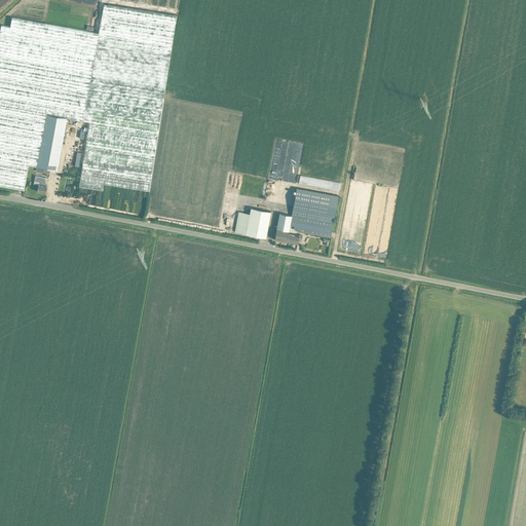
[(87,132),(79,186),(103,190),(104,184),(149,191),(177,15),(104,4),(99,33),(83,120),(89,121),(88,127),(87,132)]
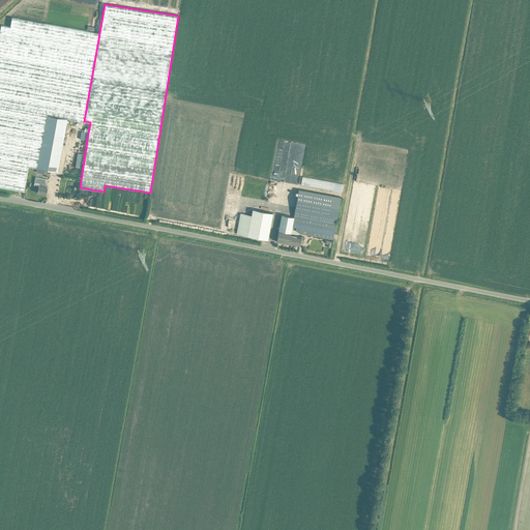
[(0,186),(24,192),(29,167),(37,169),(41,169),(45,170),(58,172),(67,119),(84,121),(99,33),(12,18),(10,27),(1,26),(0,30),(0,186)]
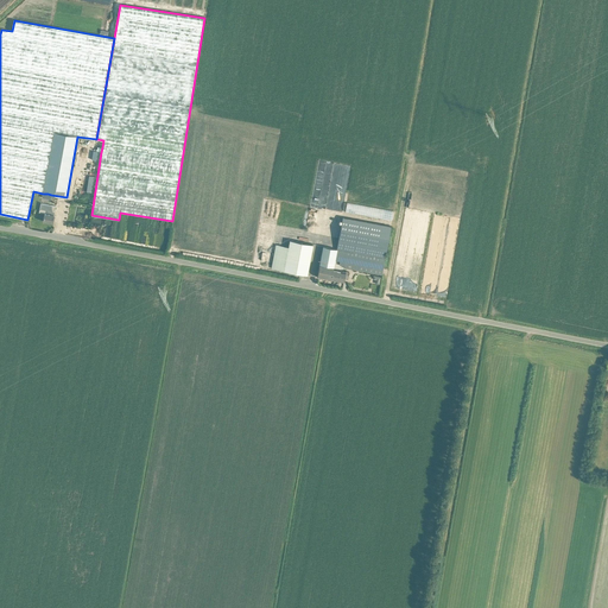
[(324,202),(327,185),(316,184),(314,201),(324,202)]
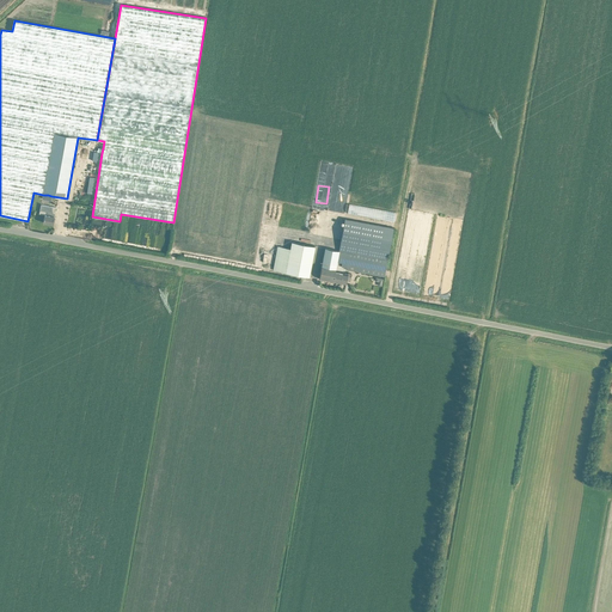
[(399,215),(401,207),(354,199),(353,207),(399,215)]
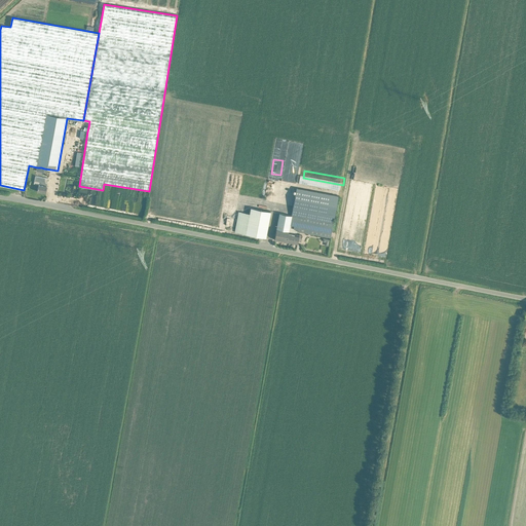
[(35,176),(34,184),(38,185),(37,191),(45,193),(48,178),(35,176)]
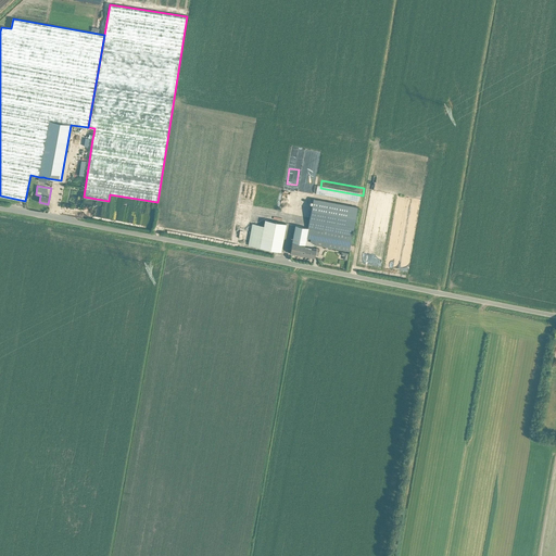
[(338,197),(318,193),(317,198),(319,198),(319,199),(337,202),(338,197)]
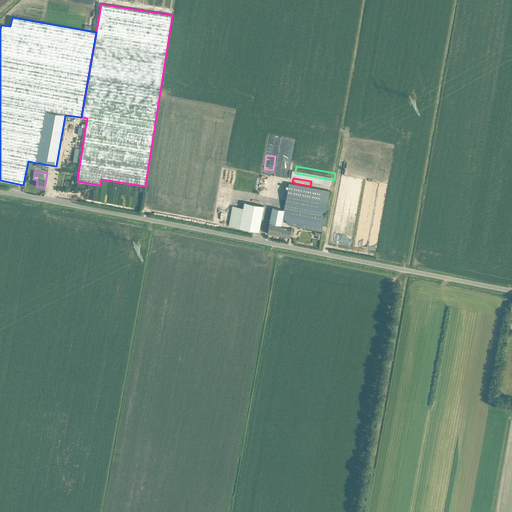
[(272,208),(270,219),(267,233),(290,237),(290,235),(293,235),(294,229),(291,228),(291,229),(281,227),(282,219),(286,220),(286,221),(290,222),(290,226),(322,232),(329,191),(288,183),(283,210),(272,208)]
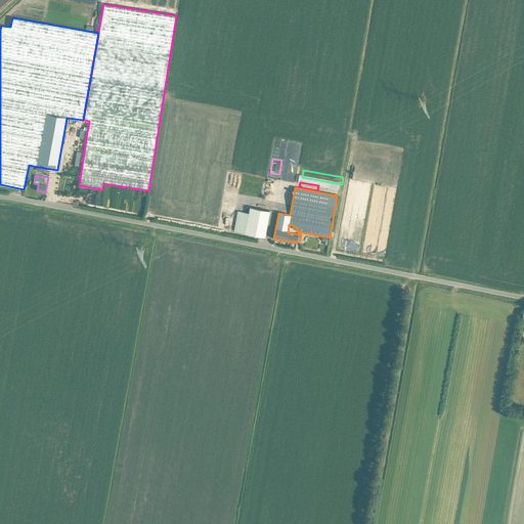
[(236,226),(235,231),(265,237),(266,232),(270,213),(270,211),(269,211),(252,207),(250,207),(249,209),(249,213),(239,211),(236,226)]
